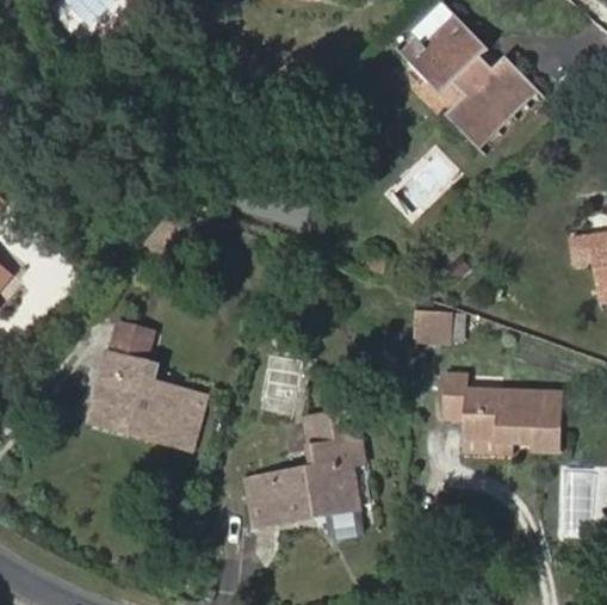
[(505,55),(494,66),(481,54),(488,48),(441,1),(410,30),(415,36),(427,47),(410,62),(441,93),(454,81),(466,93),(446,112),(474,140),(531,81),(505,55)]
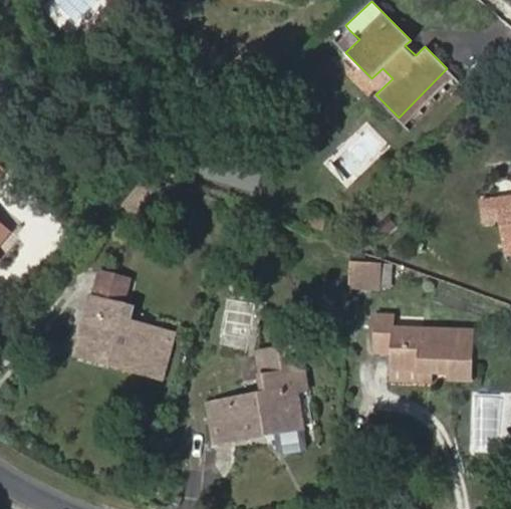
[(336,43),(345,52),(359,39),(349,30),(336,43)]
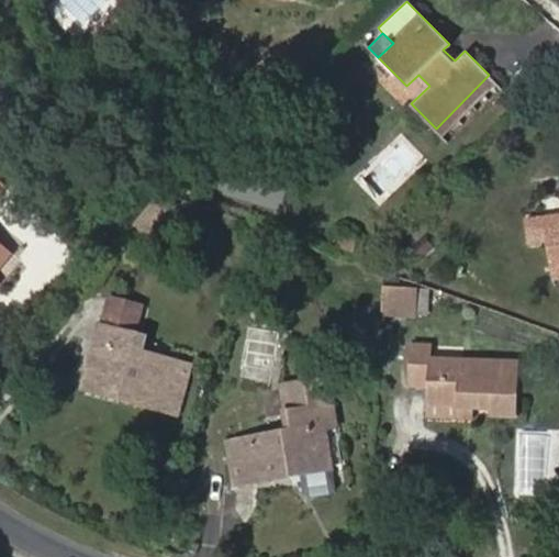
[(436,129),(444,136),(495,81),(489,75),(436,129)]
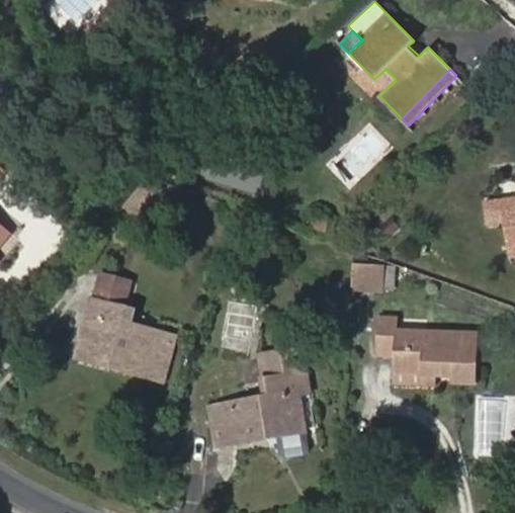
[(0,248),(5,252),(16,239),(0,225),(0,174),(2,172),(0,170),(0,248)]
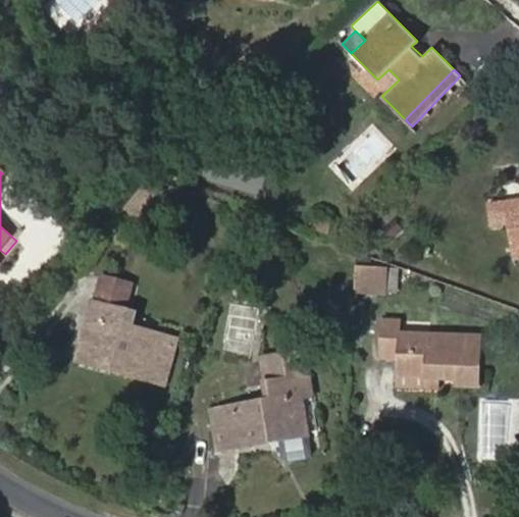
[(518,198),(488,202),(491,224),(510,221),(515,257),(518,256),(518,198)]
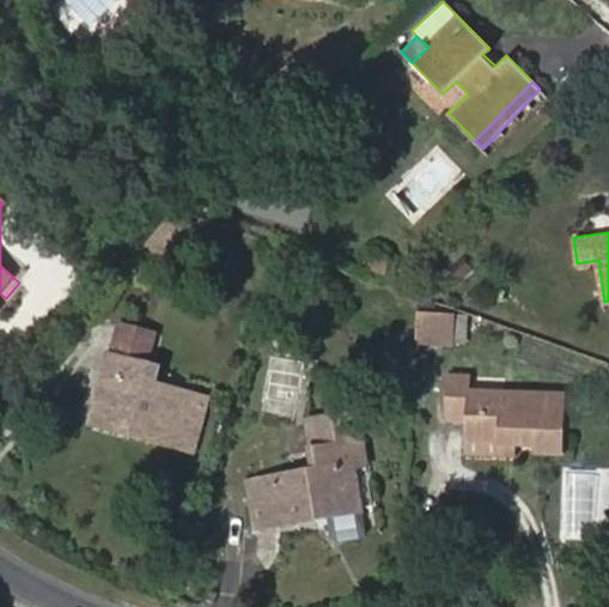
[(434,311),(444,313),(444,301),(425,295),(424,310),(434,311)]
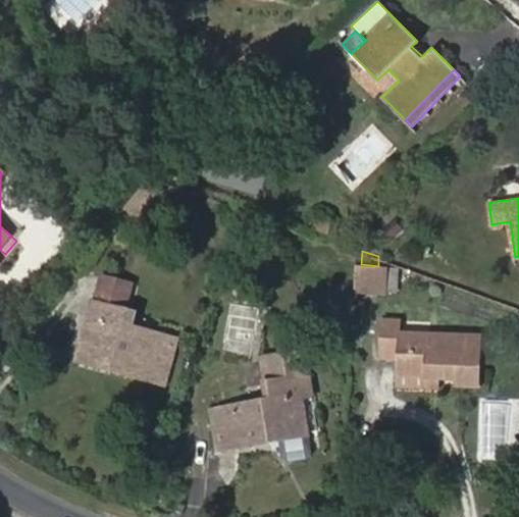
[(359,290),(369,290),(370,265),(361,264),(359,290)]
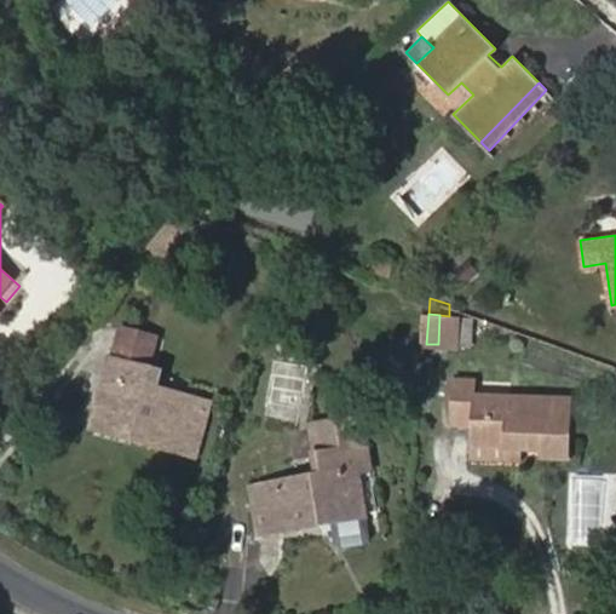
[(438,344),(464,346),(464,317),(449,316),(439,315),(438,344)]
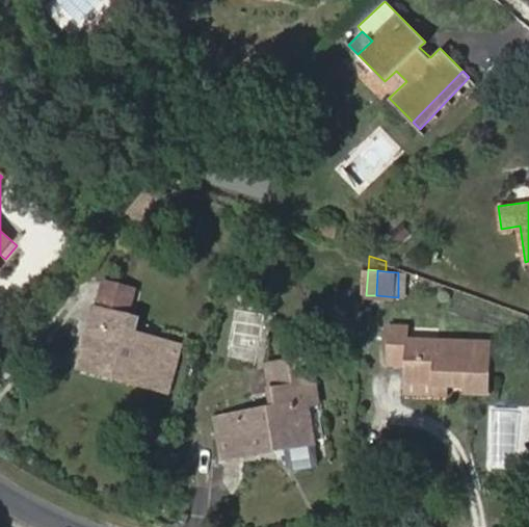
[(132,287),(101,279),(94,304),(127,314),(132,287)]
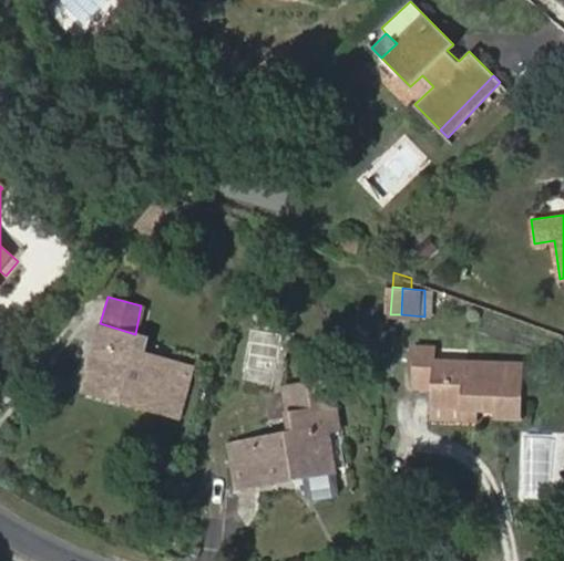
[(184,417),(198,367),(143,352),(146,338),(135,334),(100,323),(84,382),(119,392),(118,398),(184,417)]
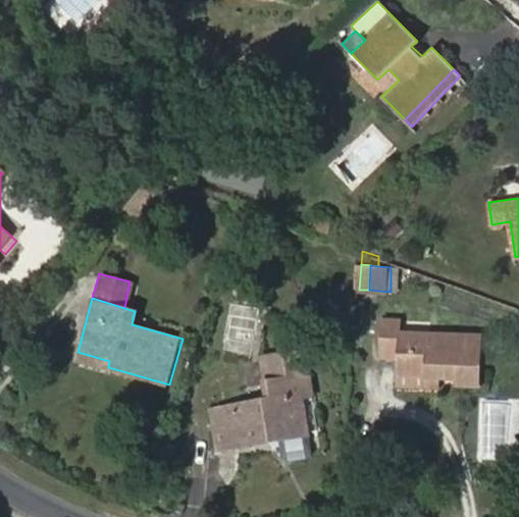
[(455,383),(480,385),(482,333),(402,328),(402,318),(380,317),(378,358),(398,359),(397,374),(439,377),(455,378),(455,383)]
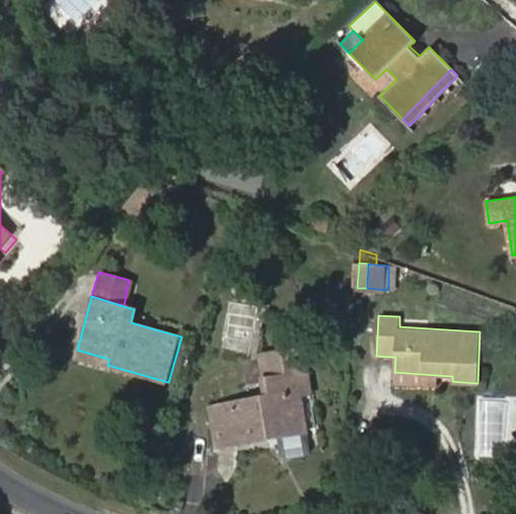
[(75,356),(107,365),(108,359),(77,350),(75,356)]
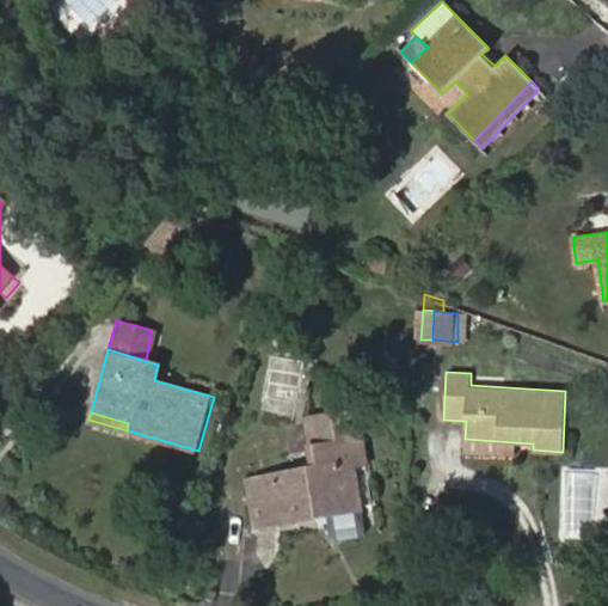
[(356,414),(308,420),(313,451),(361,444),(356,414)]
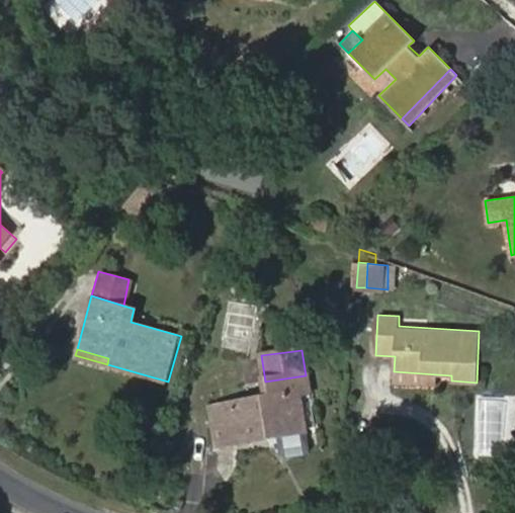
[(394,381),(436,385),(436,374),(394,371),(394,381)]
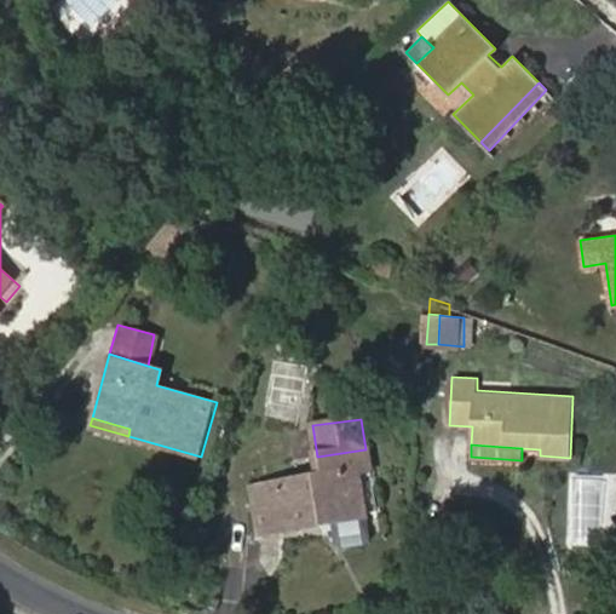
[(330,520),(362,514),(357,474),(369,472),(366,449),(317,457),(320,477),(252,488),(259,531),(330,520)]
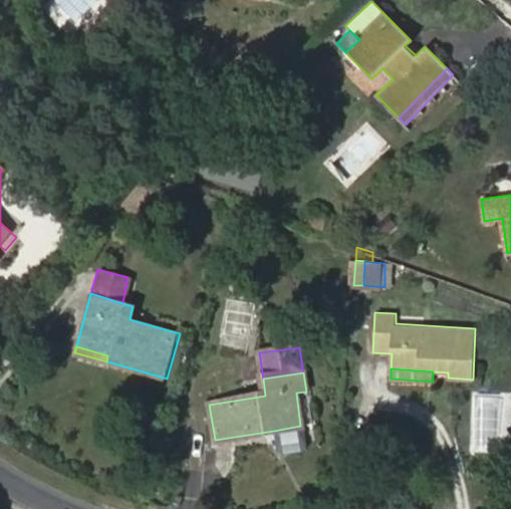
[(306,392),(296,393),(300,426),(311,424),(306,392)]
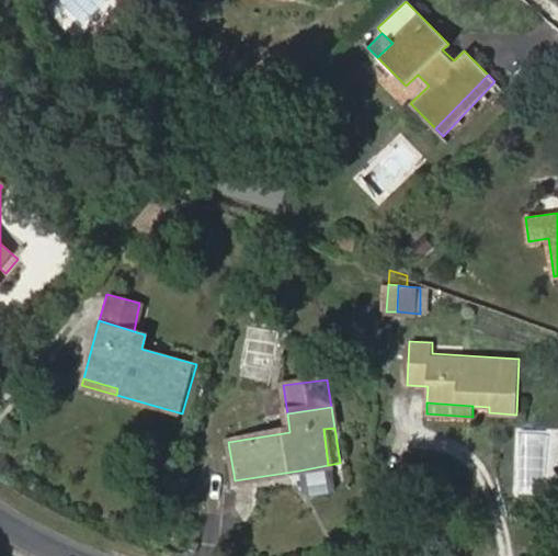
[(328,465),(299,471),(303,495),(332,489),(328,465)]
